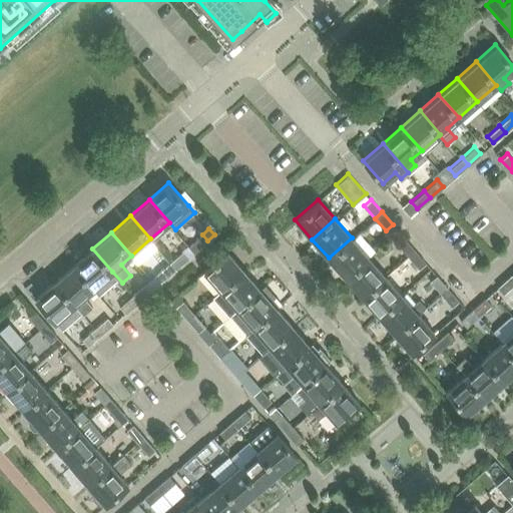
[(189,244),(195,251),(207,240),(202,234),(189,244)]
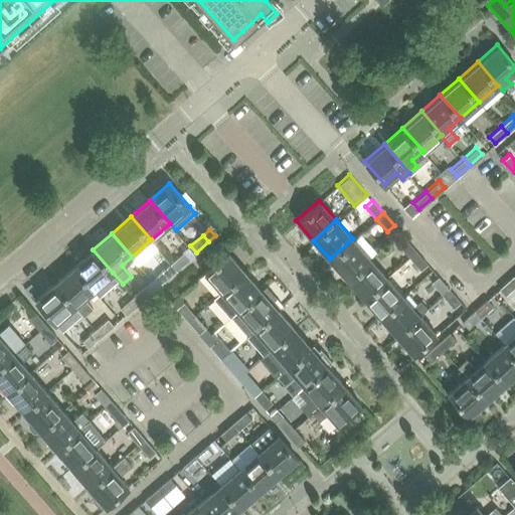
[(398,243),(409,256),(415,250),(404,237),(398,243)]
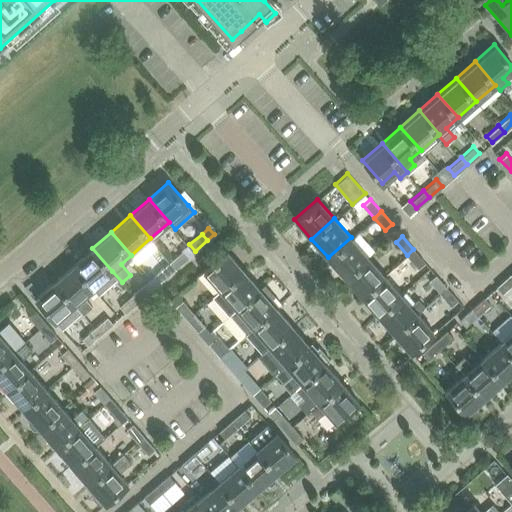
[(328,257),(344,276),(367,256),(351,237),(328,257)]
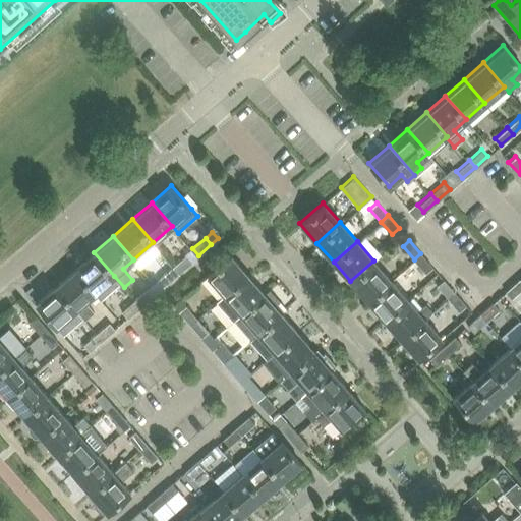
[(94,252),(75,269),(96,292),(114,276),(94,252)]
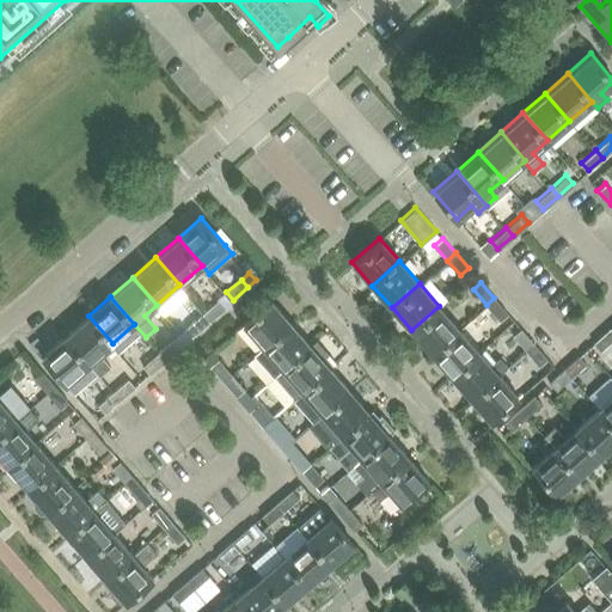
[(243,322),(263,344),(291,320),(270,298),(243,322)]
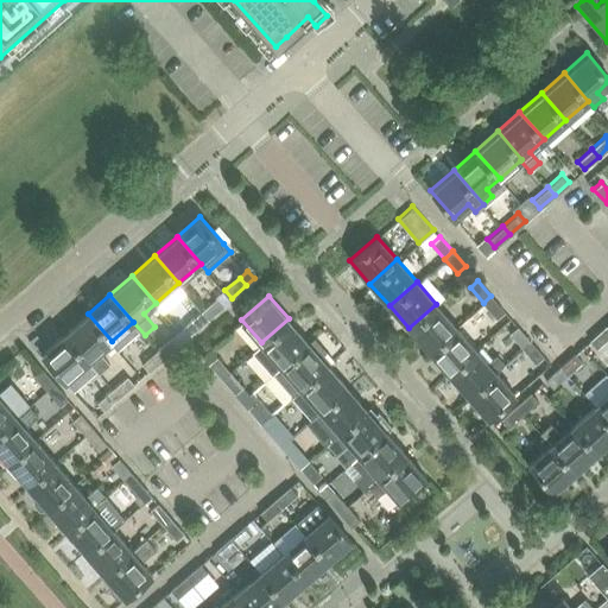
[(491,296),(483,303),(487,308),(496,318),(504,310),(491,296)]
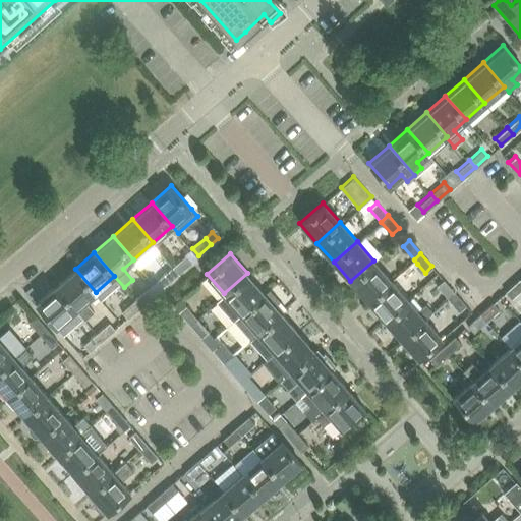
[(185,254),(173,266),(178,273),(191,262),(185,254)]
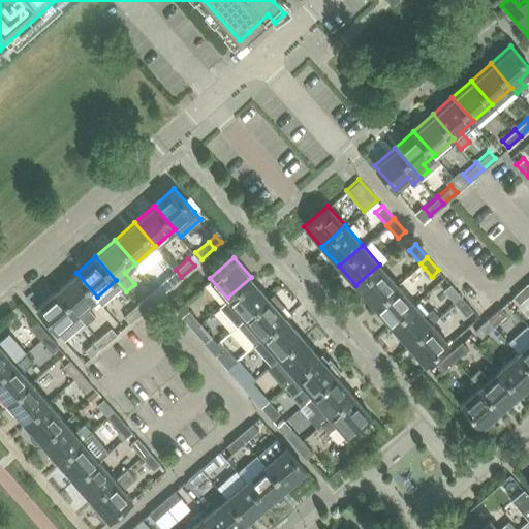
[(417,267),(404,280),(408,284),(422,272),(422,271),(424,268),(421,263),(417,267)]
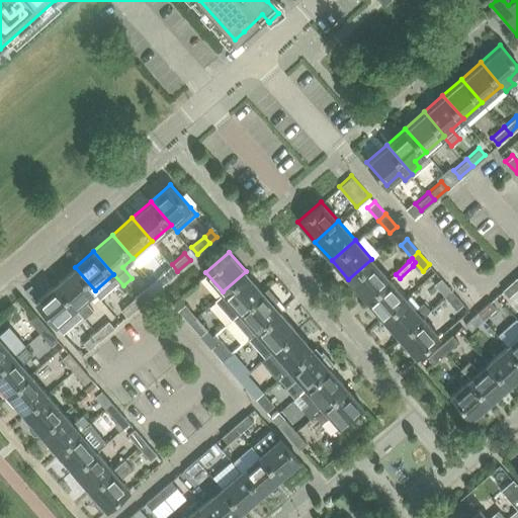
[(348,279),(365,298),(389,278),(371,259),(348,279)]
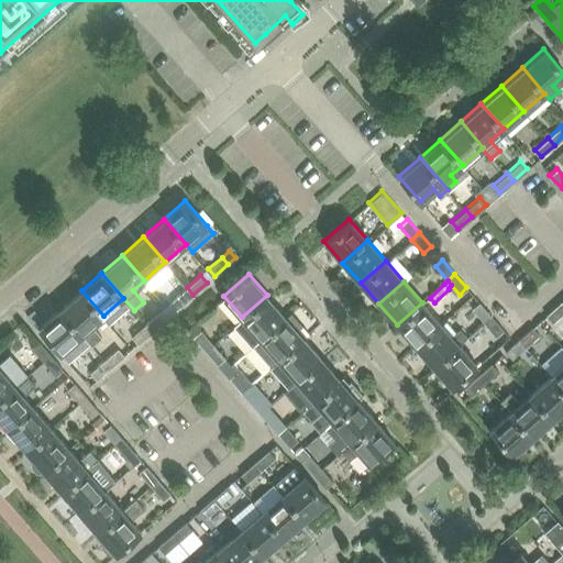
[(192,295),(187,287),(173,299),(179,307),(192,295)]
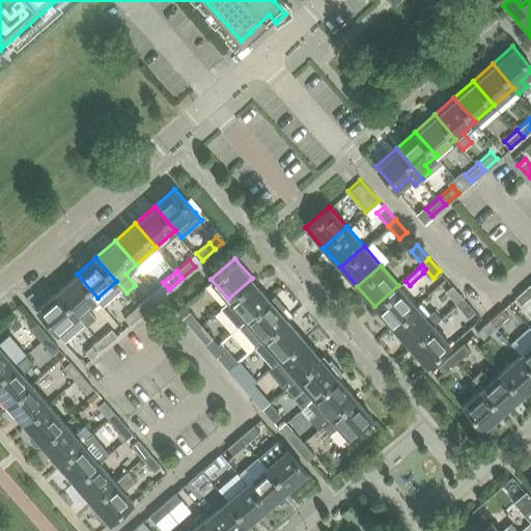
[(77,274),(57,291),(78,315),(87,326),(95,319),(85,308),(98,298),(77,274)]
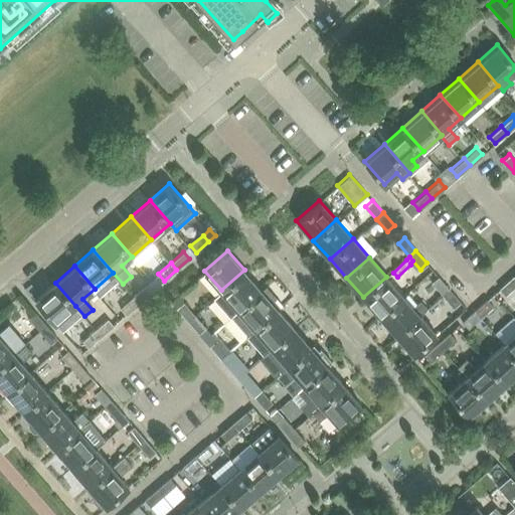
[(221,290),(213,298),(229,316),(230,316),(238,309),(262,289),(244,270),(221,290)]
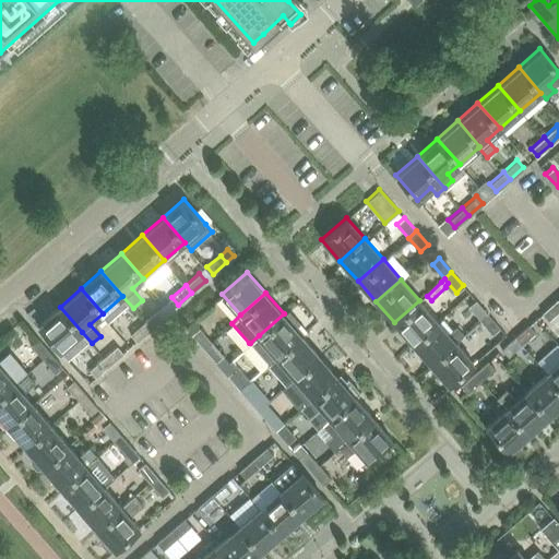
[(468,306),(480,320),(488,313),(476,299),(468,306)]
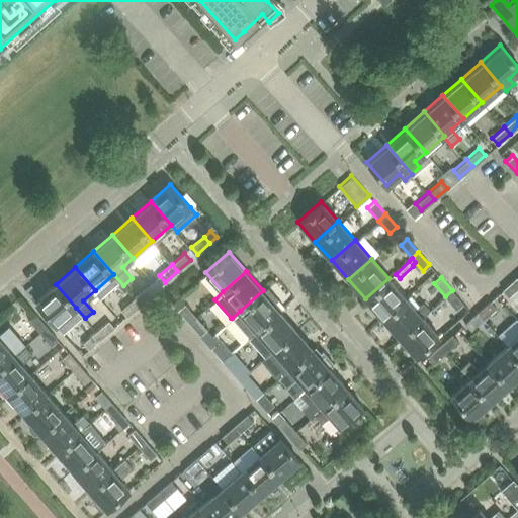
[(517,285),(517,280),(514,277),(502,288),(508,294),(517,285)]
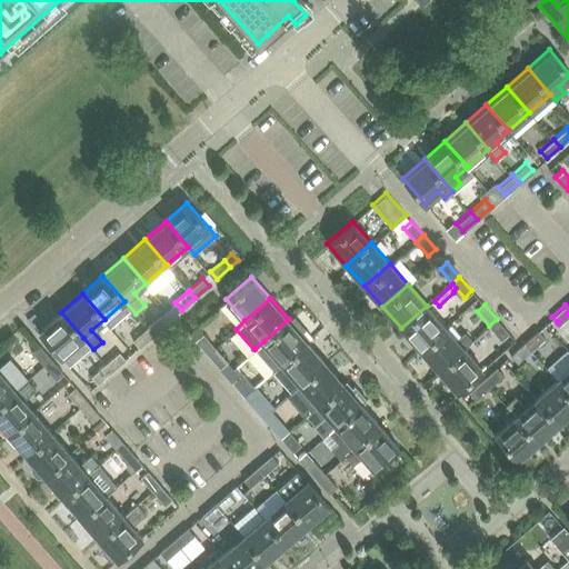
[(401,328),(419,349),(445,327),(427,306),(401,328)]
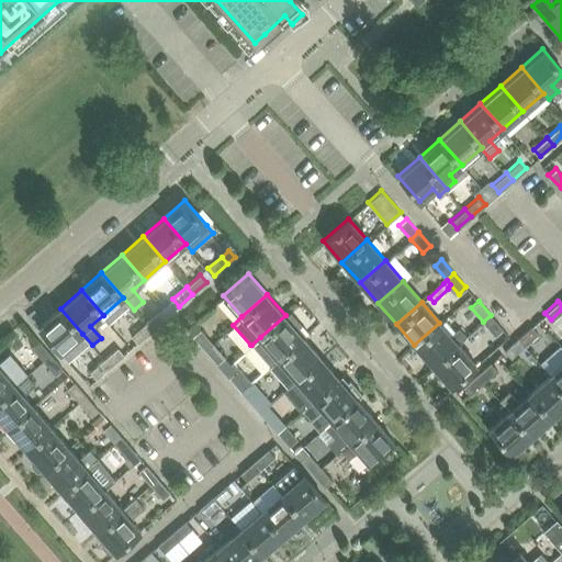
[(82,334),(60,308),(40,327),(62,351),(82,334)]
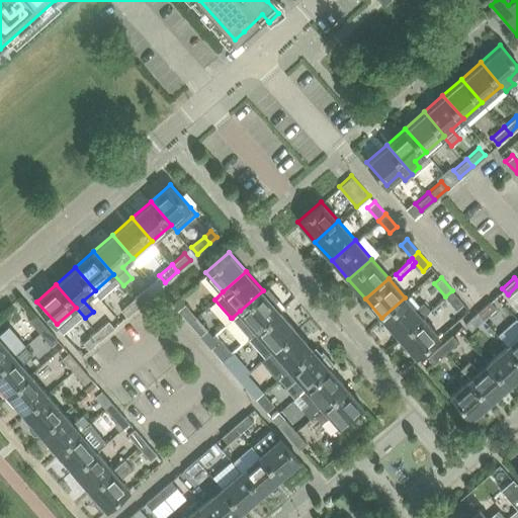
[(147,286),(134,297),(140,304),(152,292),(147,286)]
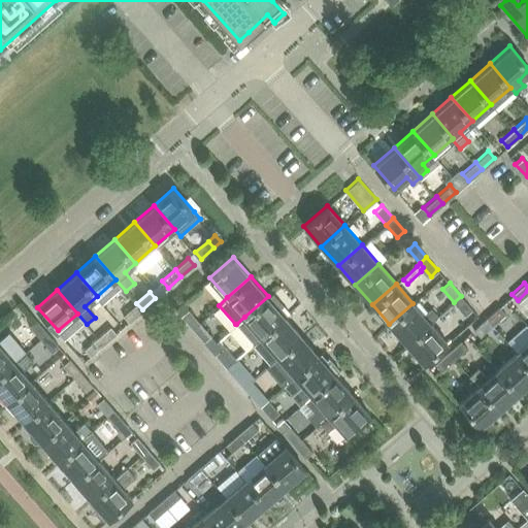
[(244,317),(236,324),(253,343),(261,336),(285,315),(278,307),(283,303),(272,292),(268,296),(244,317)]
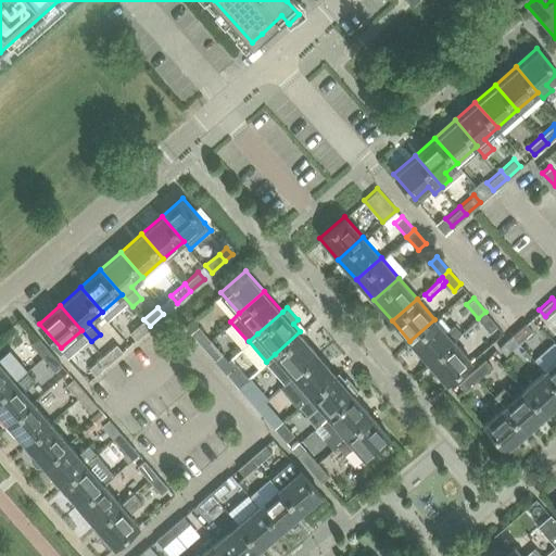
[(485,312),(478,318),(490,331),(497,325),(485,312)]
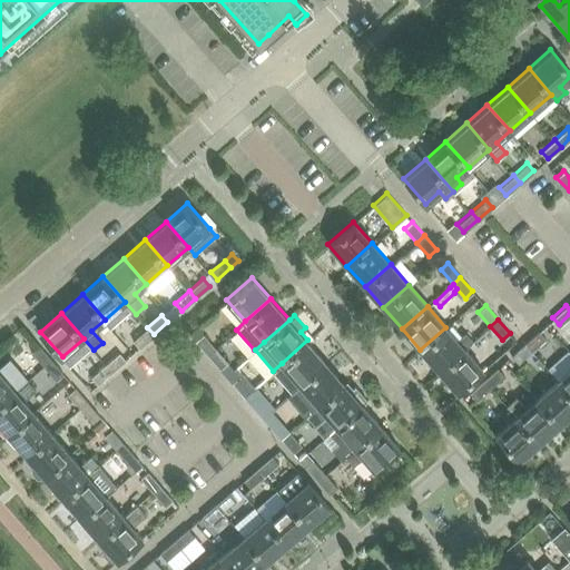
[(154,334),(147,327),(134,340),(139,347),(154,334)]
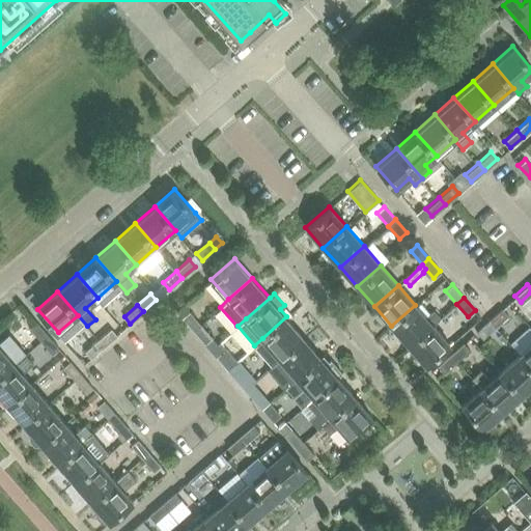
[(391,326),(409,345),(432,325),(441,317),(434,310),(425,317),(415,305),(391,326)]
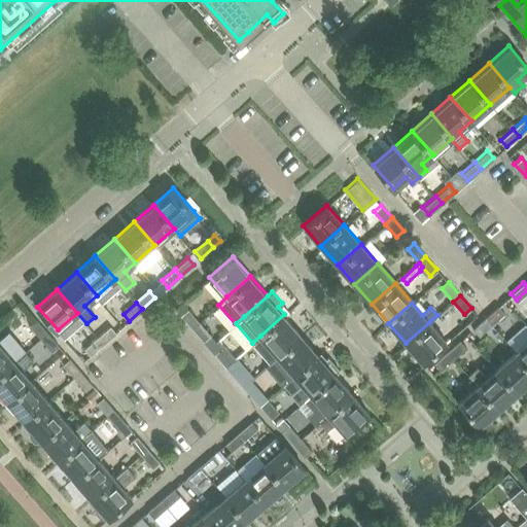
[(498,305),(486,316),(492,322),(504,311),(498,305)]
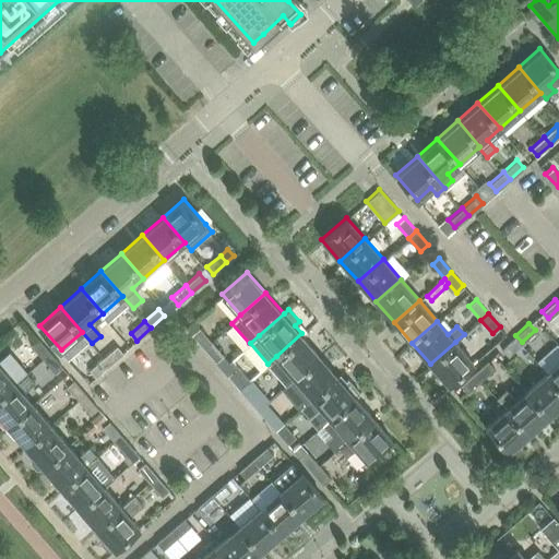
[(193,333),(205,347),(212,341),(200,328),(193,333)]
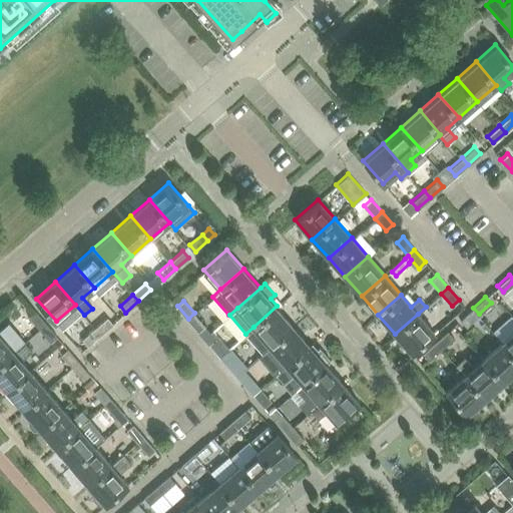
[(253,327),(245,334),(263,352),(270,346),(294,325),(277,306),(253,327)]
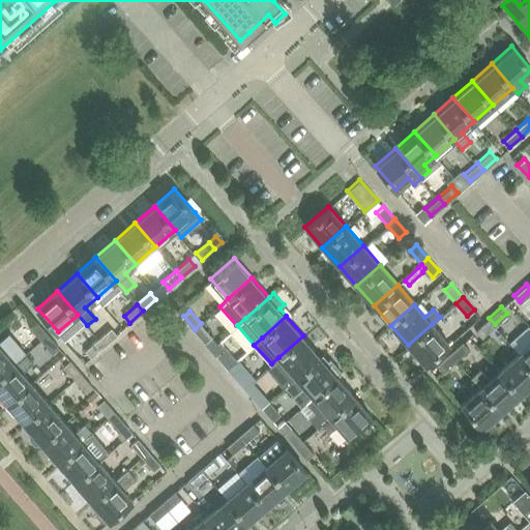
[(495,324),(489,318),(475,329),(481,336),(495,324)]
